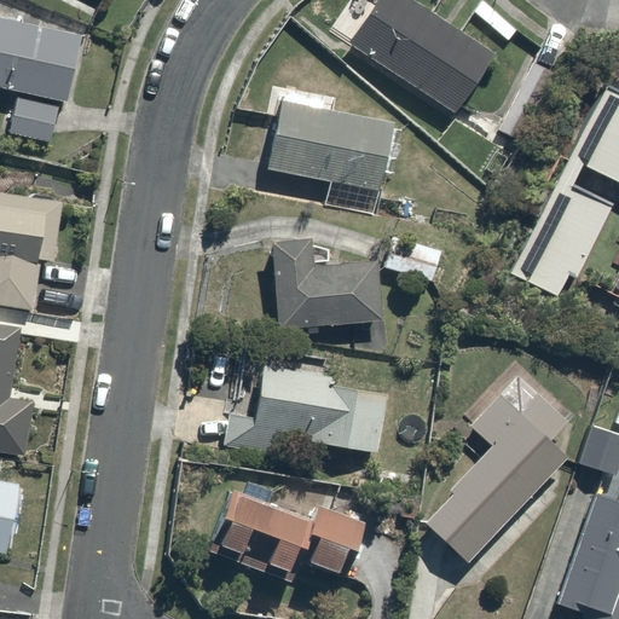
[(498,53),(422,0),(382,0),(357,38),(460,109),(498,53)]
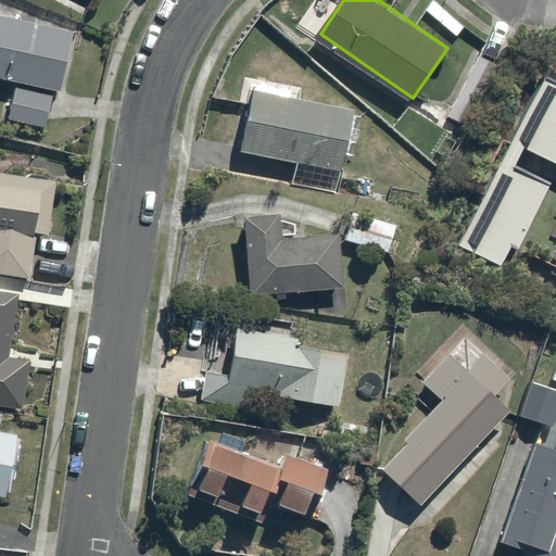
[(78,25),(0,11),(0,76),(17,79),(58,87),(66,88),(78,25)]
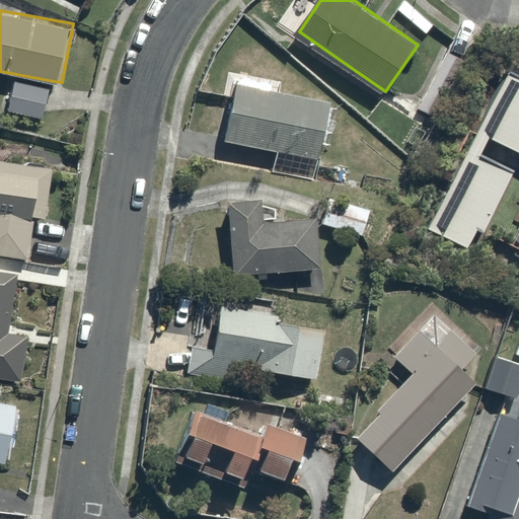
[(470,61),(446,48),(415,109),(439,123),(470,61)]
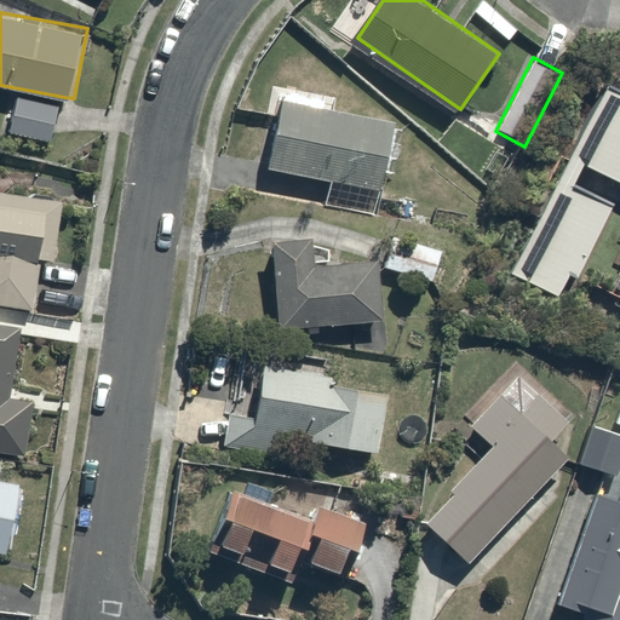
[(64,97),(19,89),(12,132),(57,141),(64,97)]
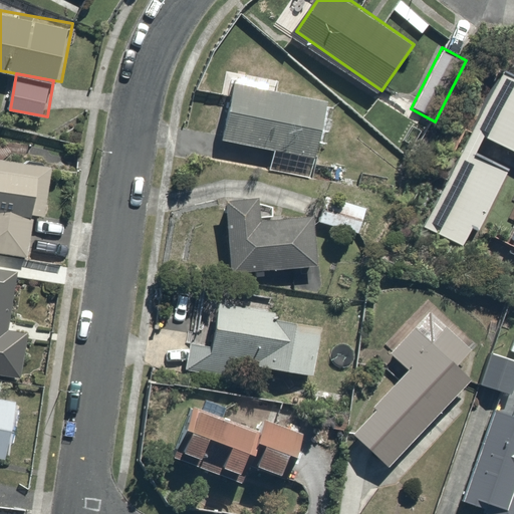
[(513,82),(501,76),(423,228),(471,253),(513,167),(513,82)]
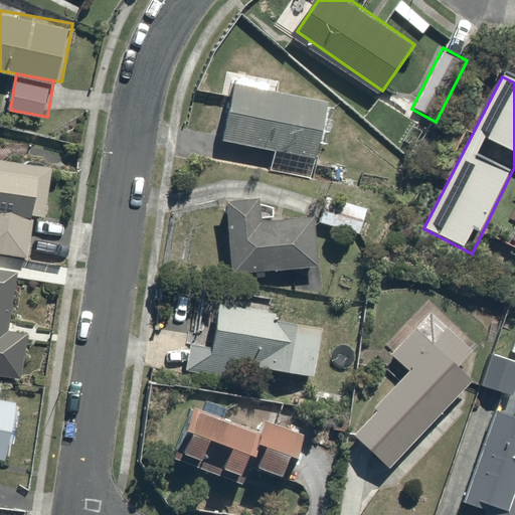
[(329,98),(234,82),(225,141),(274,148),(271,168),(317,175),(329,98)]
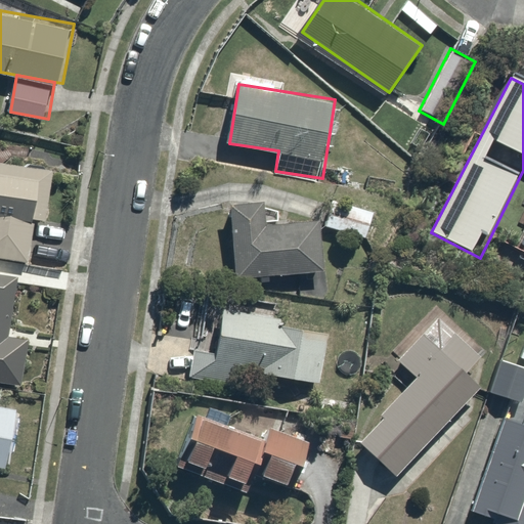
[(51,166),(0,159),(0,260),(38,265),(51,166)]
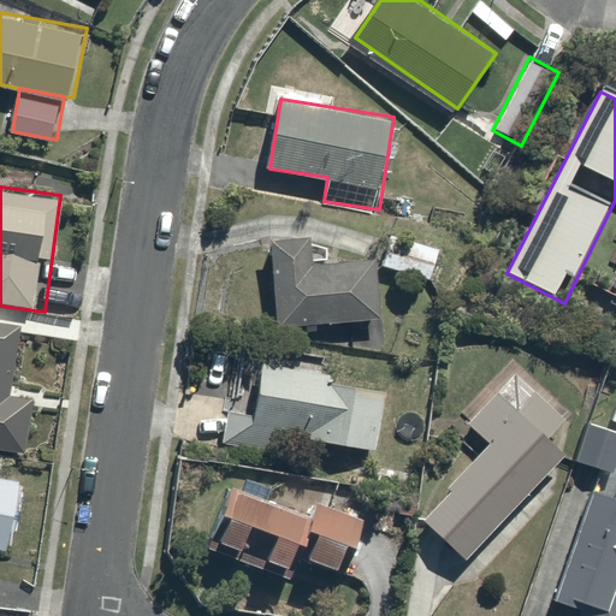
[(446,243),(404,225),(388,262),(431,280),(446,243)]
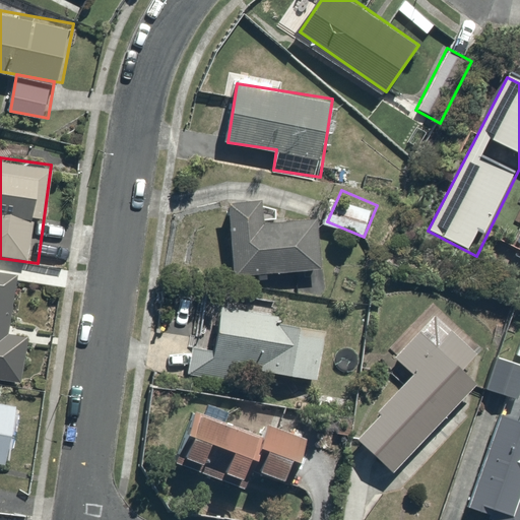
[(279,196),(231,202),(241,281),(300,274),(303,293),(328,288),(318,212),(282,216),(279,196)]
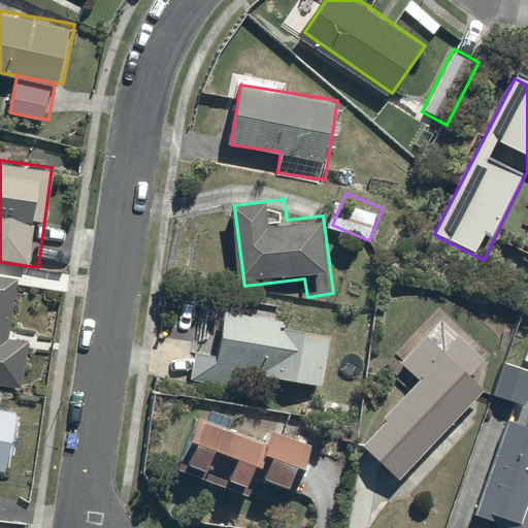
[(10,337),(20,279),(0,276),(0,384),(23,387),(30,339),(10,337)]
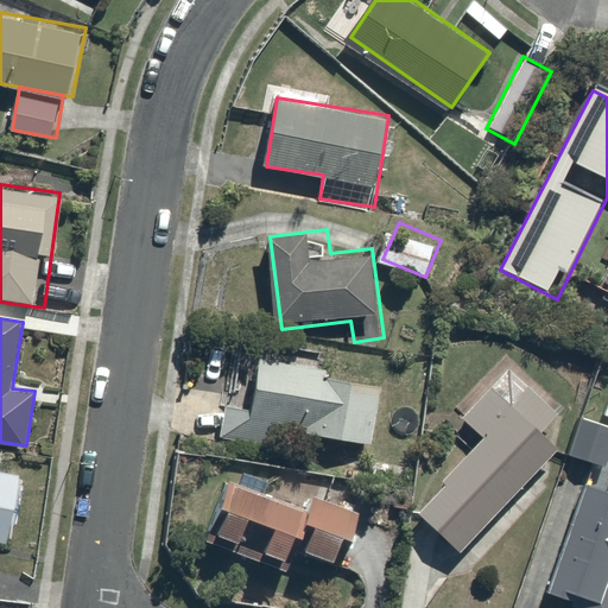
[(232,336),(216,439),(295,451),(297,435),(371,445),(379,387),(314,377),(317,349),(232,336)]
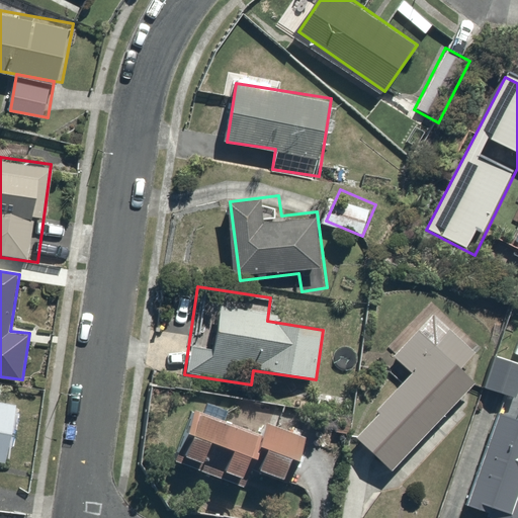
[(391,471),(479,379),(462,364),(480,345),(435,304),(392,350),(412,370),(378,407),(381,410),(355,438),(391,471)]
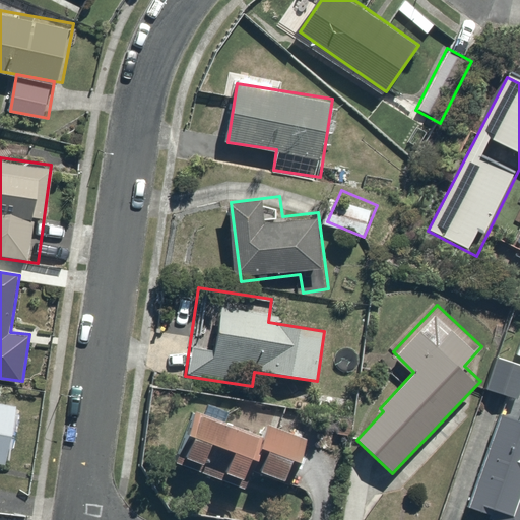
[(519,333),(508,329),(486,387),(504,393),(519,398),(519,333)]
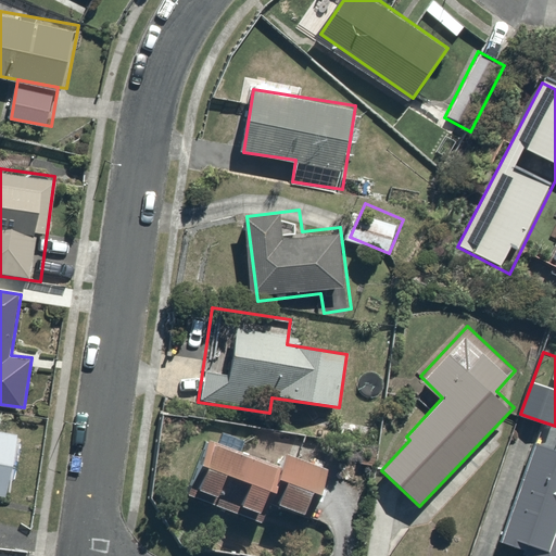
[(555,426),(539,420),(494,543),(531,555),(555,555),(555,445),(553,444),(555,436),(555,426)]
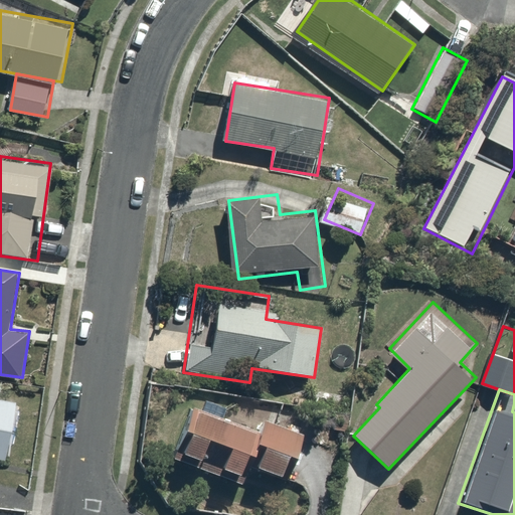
[(0,394),(0,455),(12,458),(23,399),(0,394)]
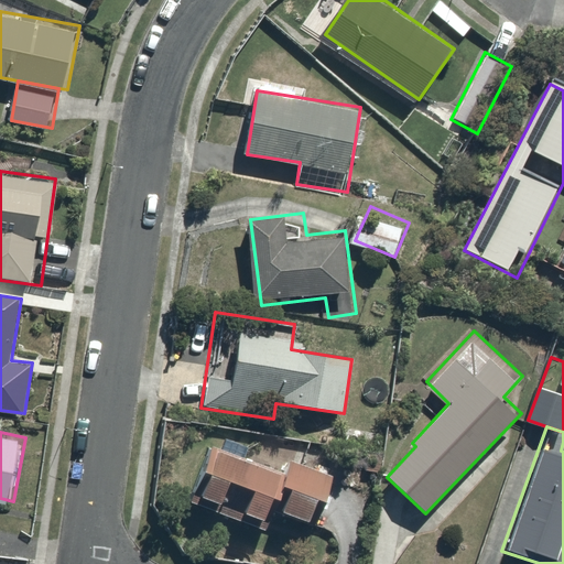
[(251,454),(212,440),(188,502),(277,535),(286,511),(318,523),(338,470),(257,440),(251,454)]
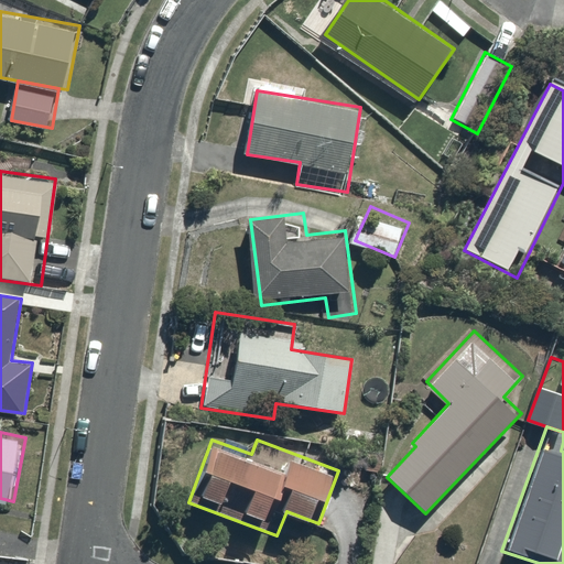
All buildings are outlined.
